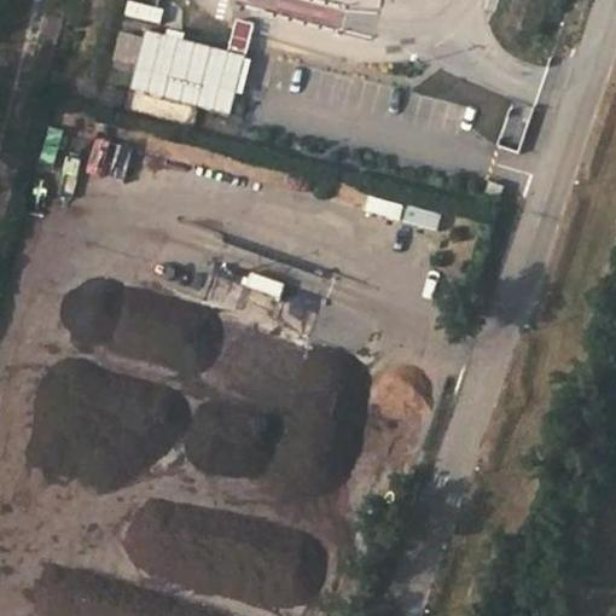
[(231,0),(338,30),(344,9),(313,0),(231,0)]
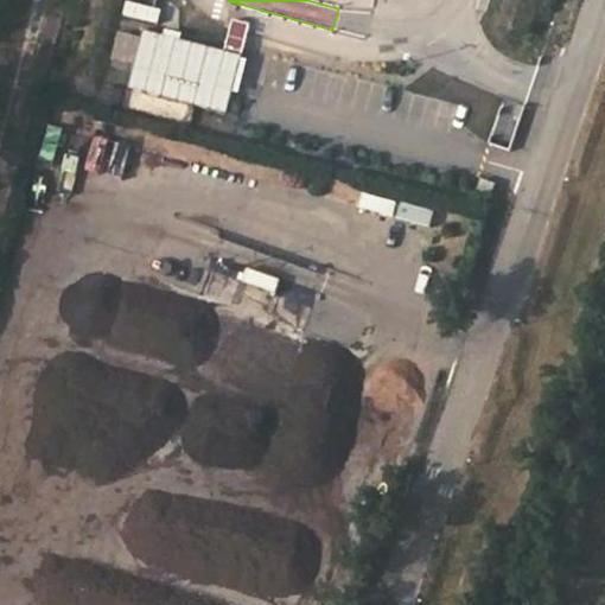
[(341,6),(336,30),(364,36),(369,12),(341,6)]
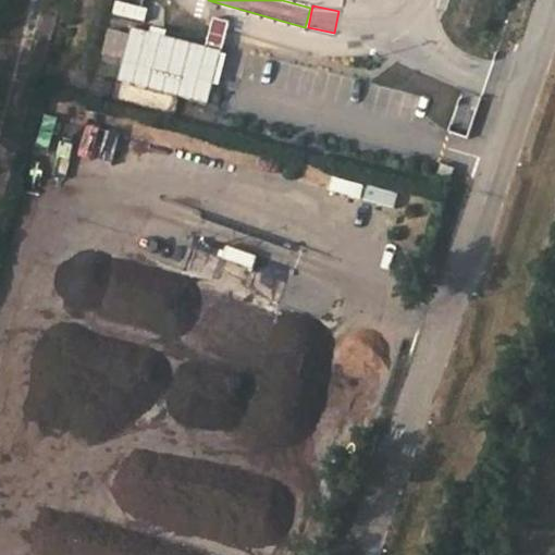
[(131,26),(118,77),(206,100),(219,50),(131,26)]
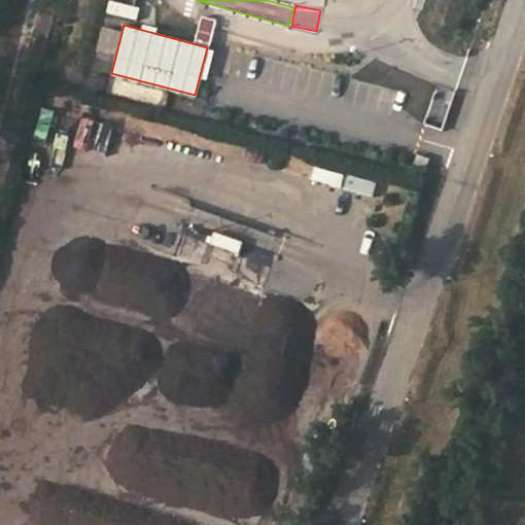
[(93,148),(96,117),(79,115),(76,147),(93,148)]
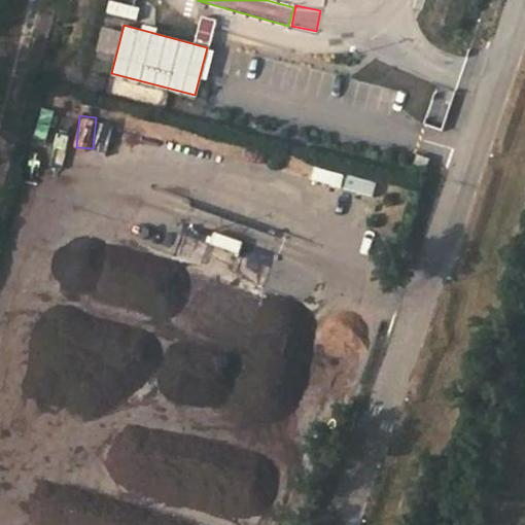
[(341,174),(313,166),(310,177),(338,184),(341,174)]
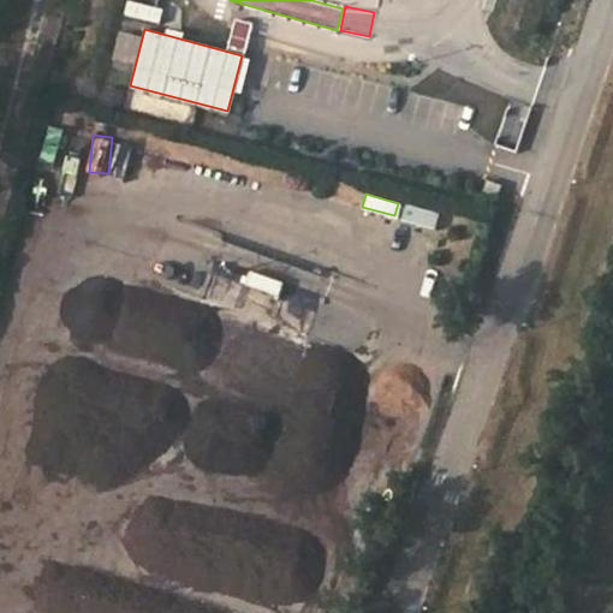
[(435,213),(404,204),(400,216),(432,226),(435,213)]
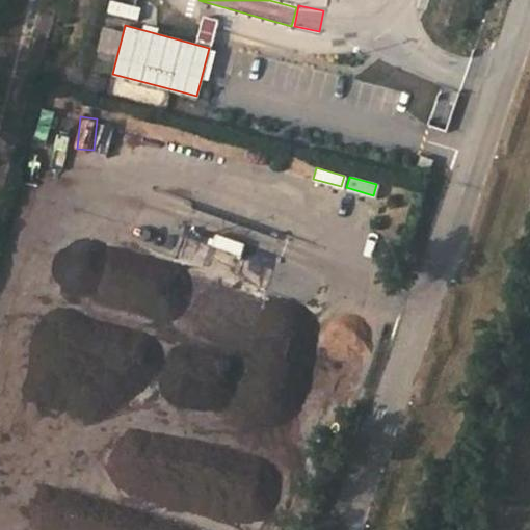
[(215,233),(211,246),(244,256),(248,241),(215,233)]
